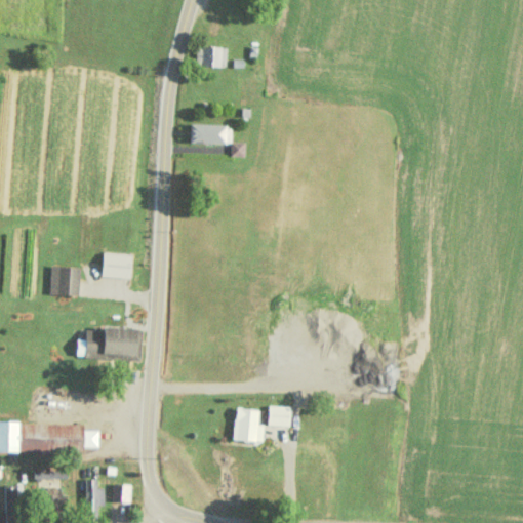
[(197,67),(226,68),(227,48),(197,47),(197,67)]
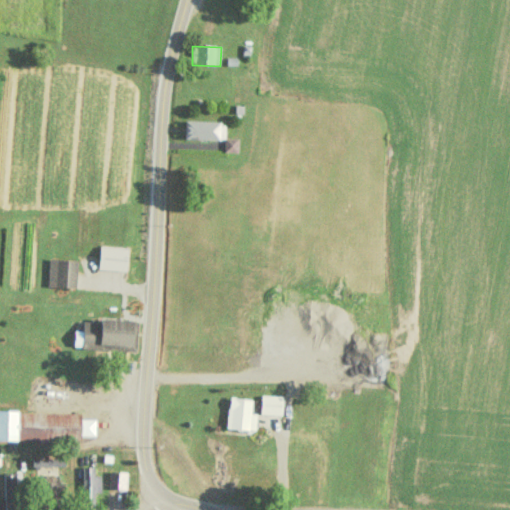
[(185,141),(224,141),(224,123),(185,122),(185,141)]
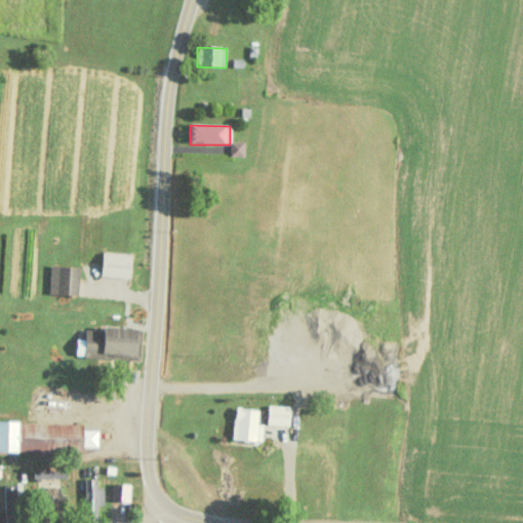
[(103,278),(131,278),(131,253),(103,253),(103,278)]
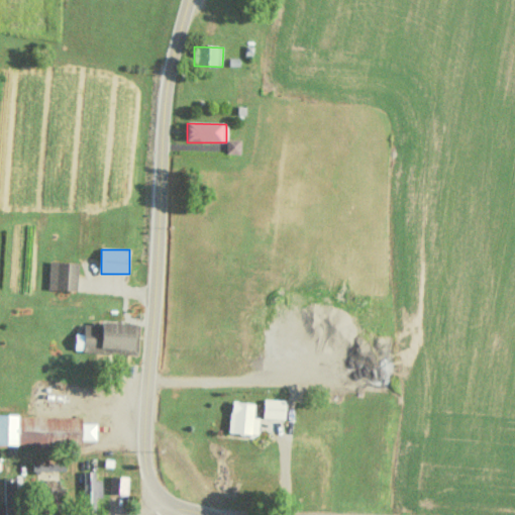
[(79,263),(49,262),(49,291),(78,291),(79,263)]
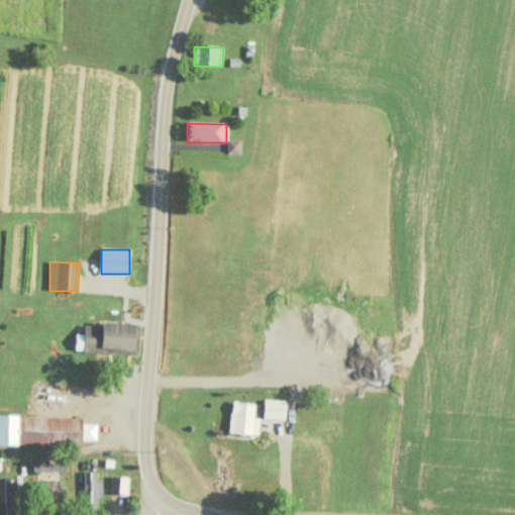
[(137,322),(85,321),(84,351),(136,353),(137,322)]
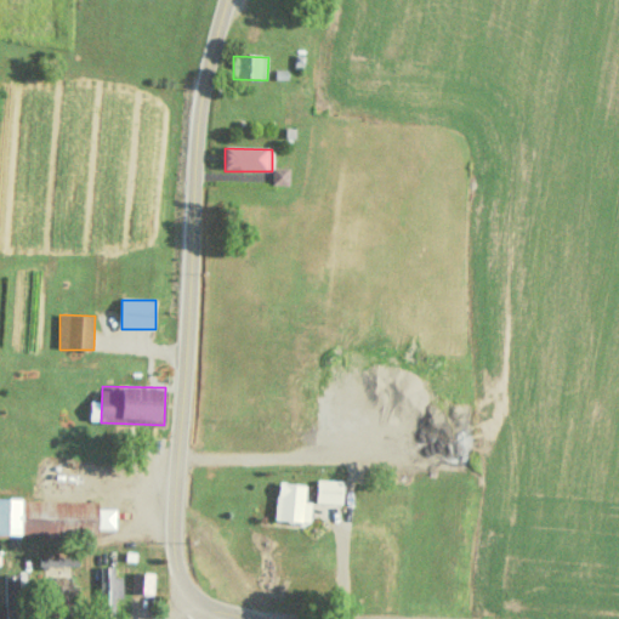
[(342,504),(342,481),(318,481),(318,504),(342,504)]
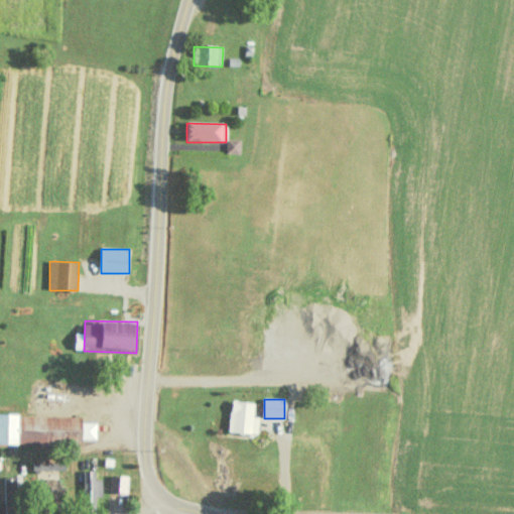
[(252,434),(256,403),(233,400),(229,431),(252,434)]
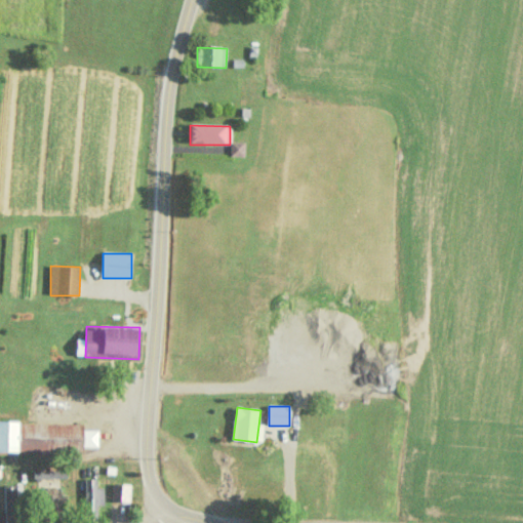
[(84,424),(0,421),(0,449),(96,451),(96,431),(84,431),(84,424)]
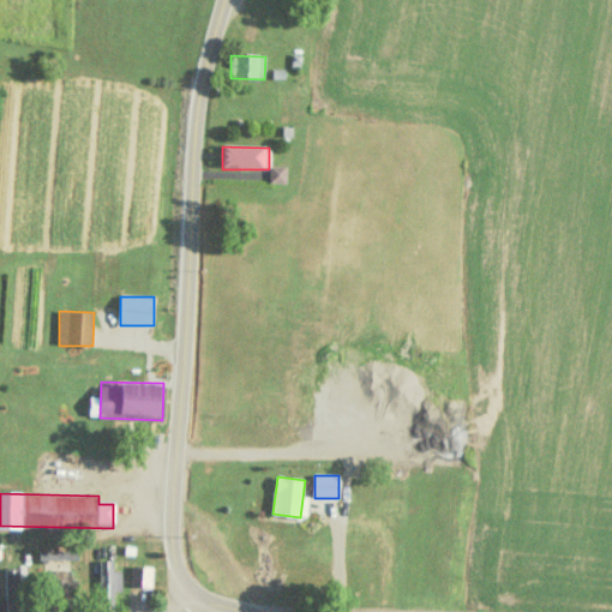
[(43,552),(43,587),(76,587),(76,552),(43,552)]
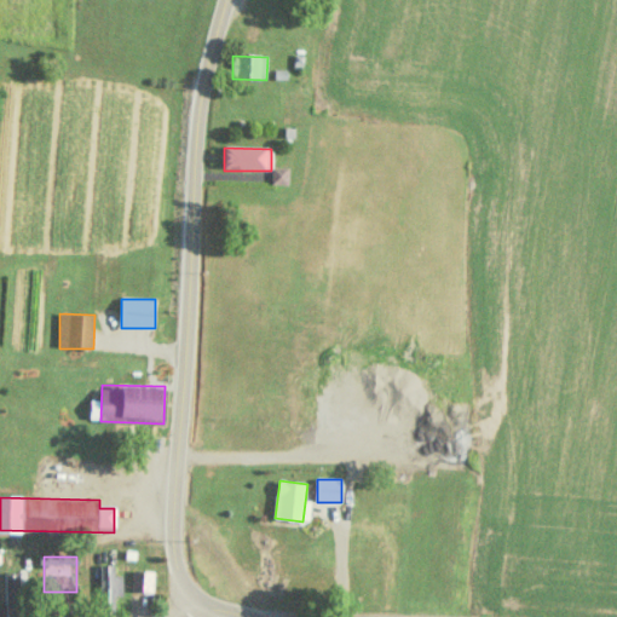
[(102,611),(115,611),(115,564),(102,564),(102,611)]
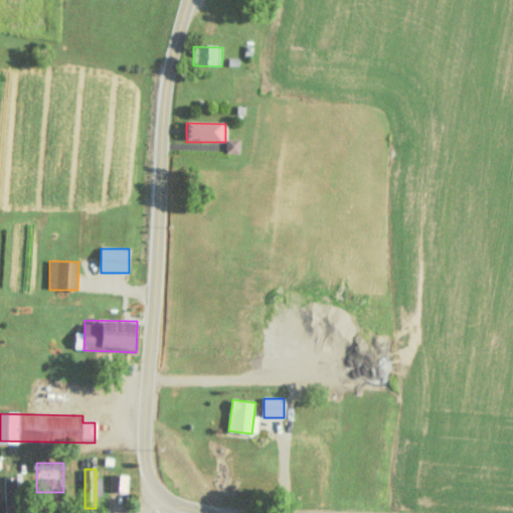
[(17,512),(17,475),(5,475),(5,512),(17,512)]
